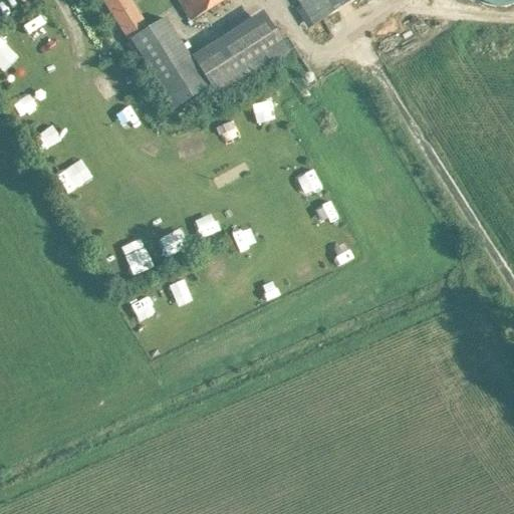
[(132,0),(106,0),(104,1),(131,43),(126,45),(134,56),(138,54),(174,110),(210,87),(217,98),(289,53),(267,19),(194,63),(166,16),(148,26),(132,0)]
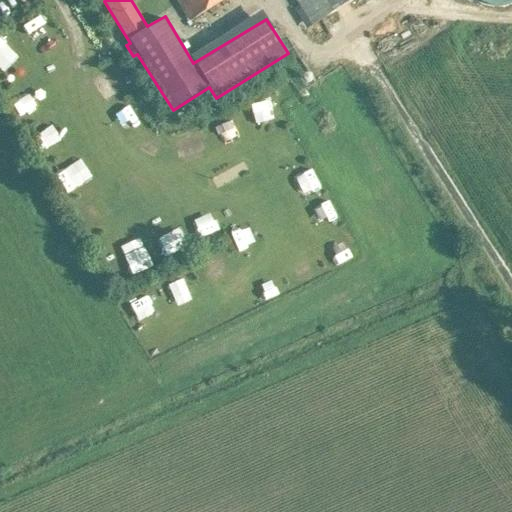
[(177,0),(191,21),(223,0),(177,0)]
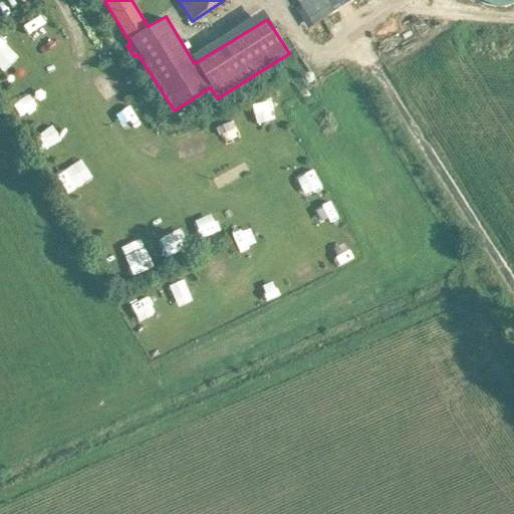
[(296,0),(313,25),(353,0),(296,0)]
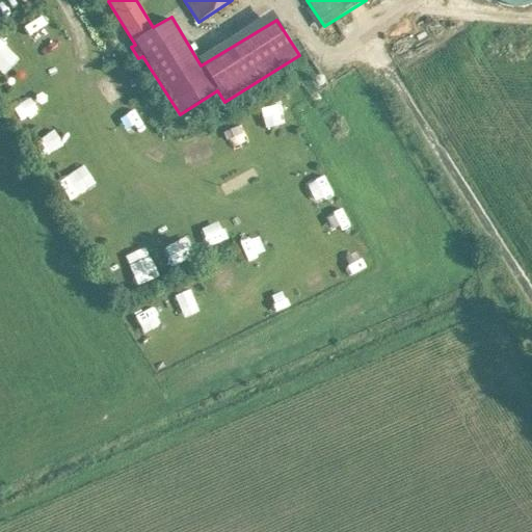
[(20,32),(28,49),(43,42),(34,25),(20,32)]
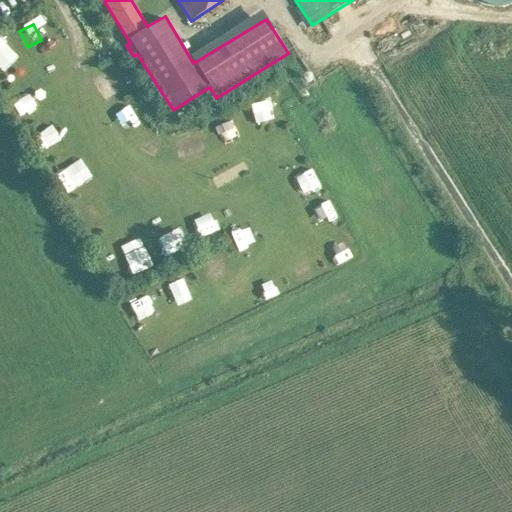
[(0,73),(1,74),(18,59),(0,38),(0,73)]
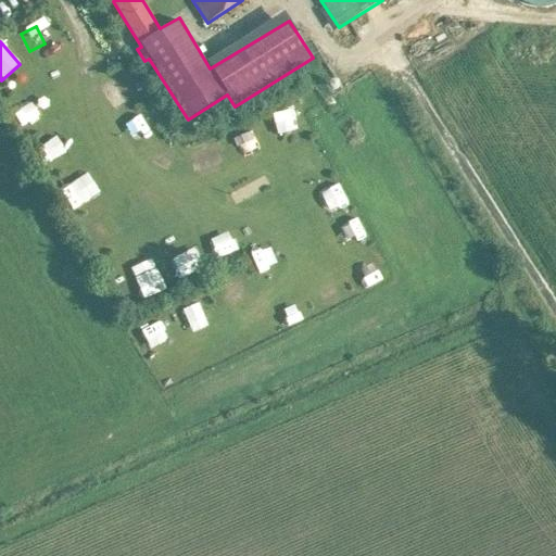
[(276,133),(294,121),(282,103),(264,116),(276,133)]
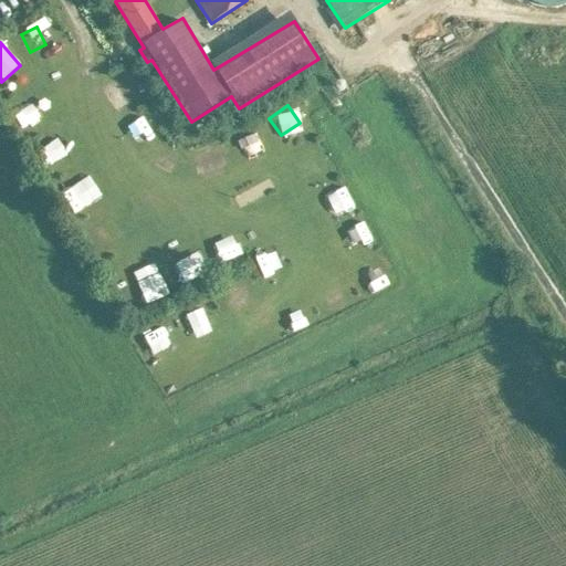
[(144,113),(124,124),(136,146),(156,136),(144,113)]
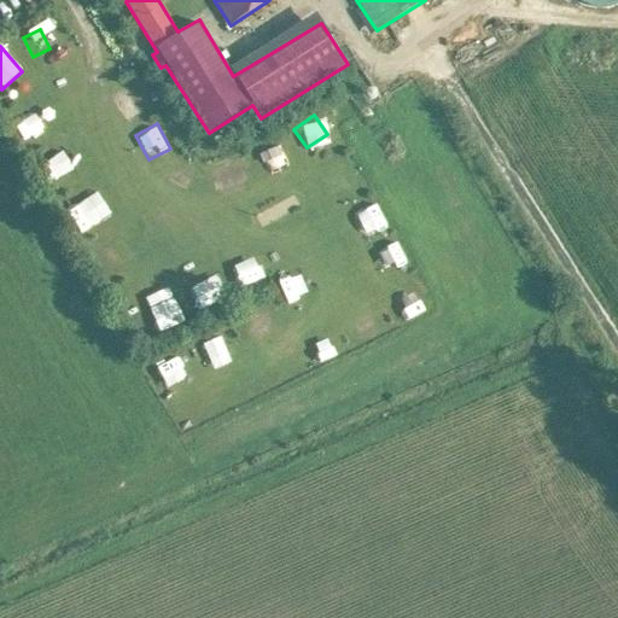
[(53,191),(71,176),(56,155),(36,169),(53,191)]
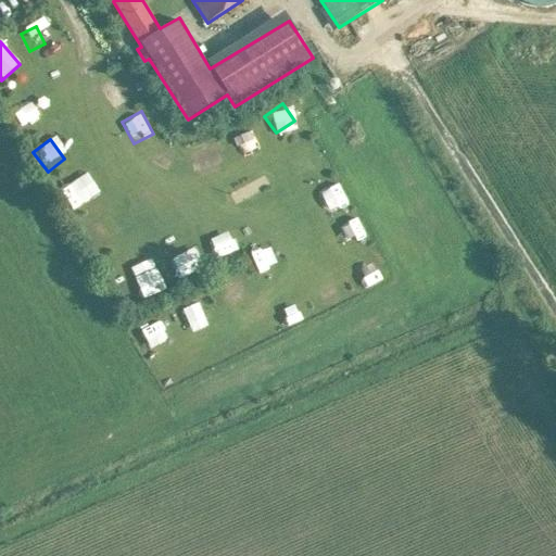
[(190,174),(203,167),(197,152),(182,159),(190,174)]
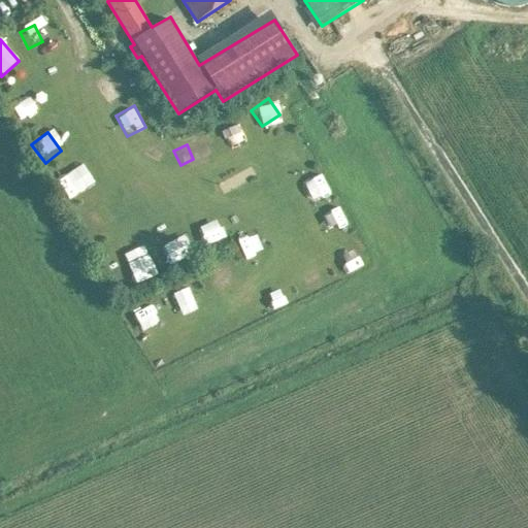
[(55,178),(65,197),(85,187),(74,168),(55,178)]
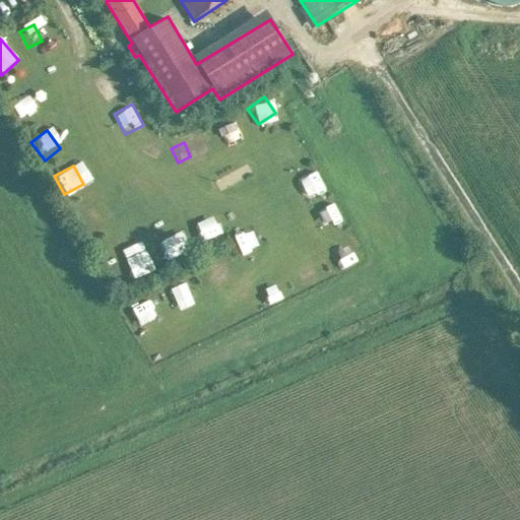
[(160,238),(168,256),(183,250),(176,232),(160,238)]
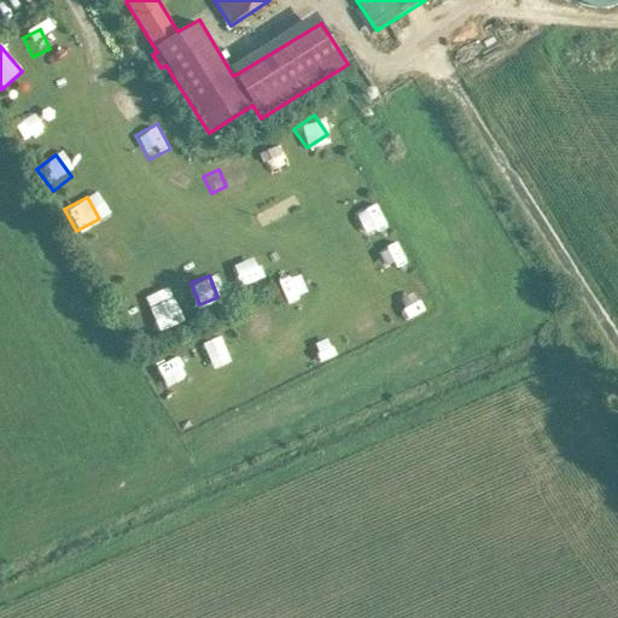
[(375,295),(408,321),(424,302),(392,275),(375,295)]
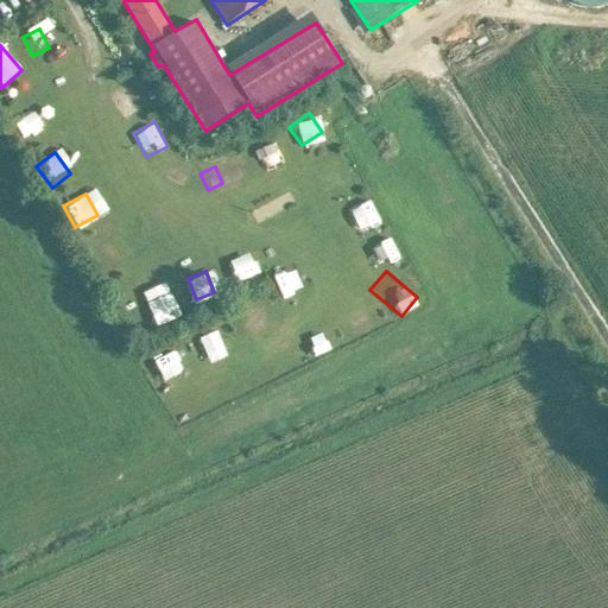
[(141,291),(157,325),(179,316),(164,282),(141,291)]
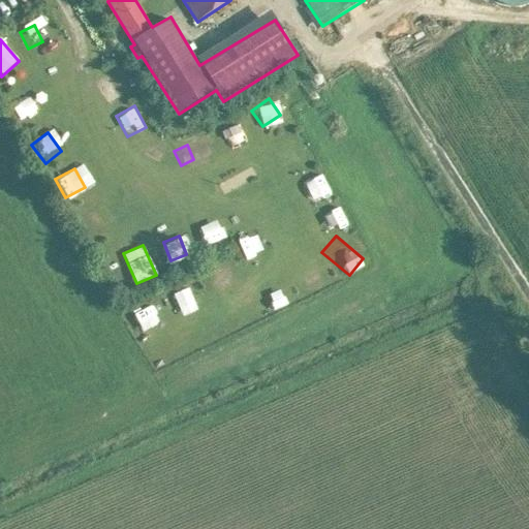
[(283,285),(261,293),(269,311),(289,302),(283,285)]
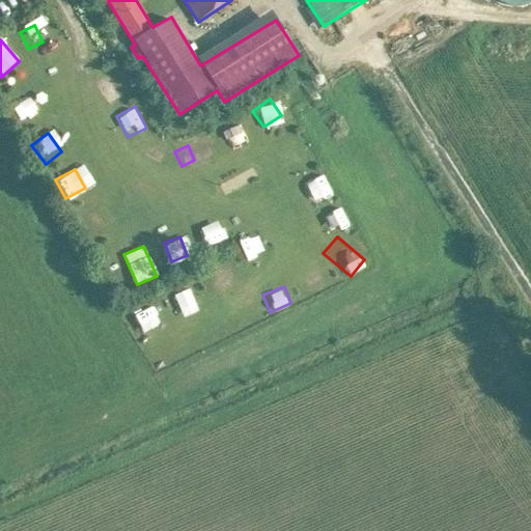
[(139,332),(156,323),(145,304),(129,314),(139,332)]
